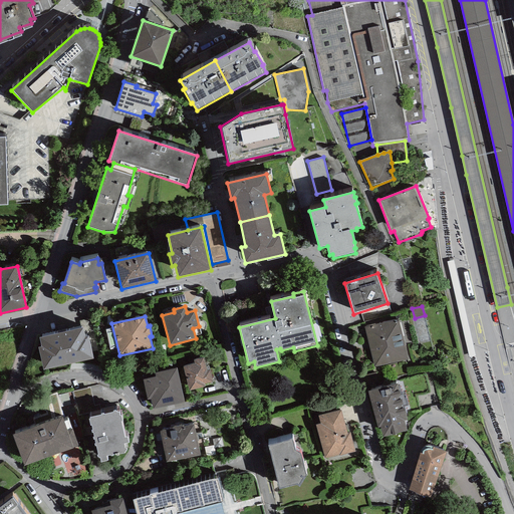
[(374,367),(407,359),(397,319),(364,327),(374,367)]
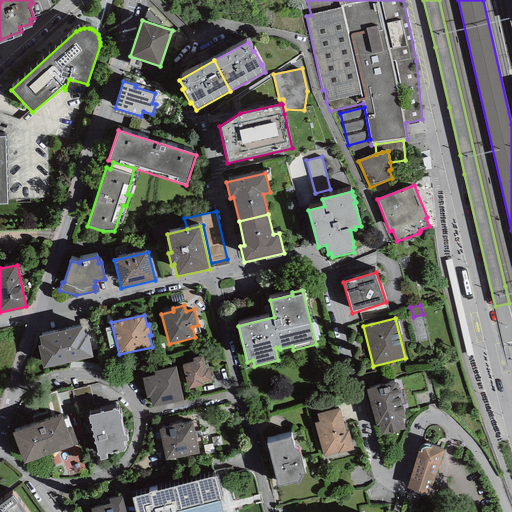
[(82,326),(39,336),(41,346),(38,346),(43,368),(93,357),(87,334),(84,335),(82,326)]
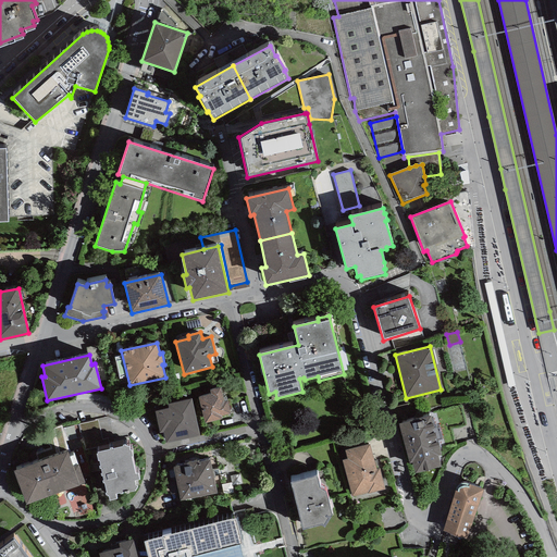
[(211,394),(198,397),(205,423),(222,419),(221,416),(231,413),(227,400),(224,401),(220,387),(210,390),(211,394)]
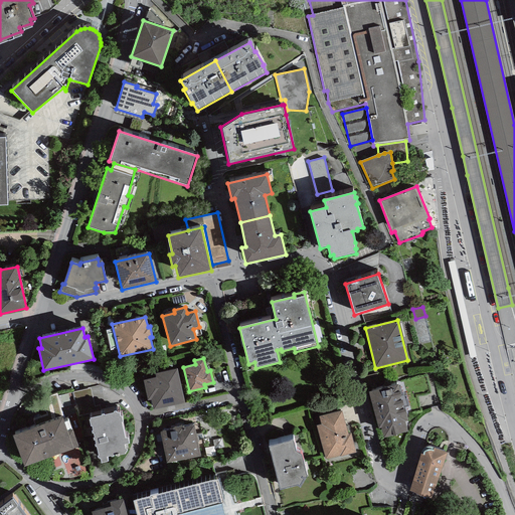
[(177,369),(155,373),(156,378),(143,380),(147,400),(150,399),(153,410),(184,403),(177,369)]
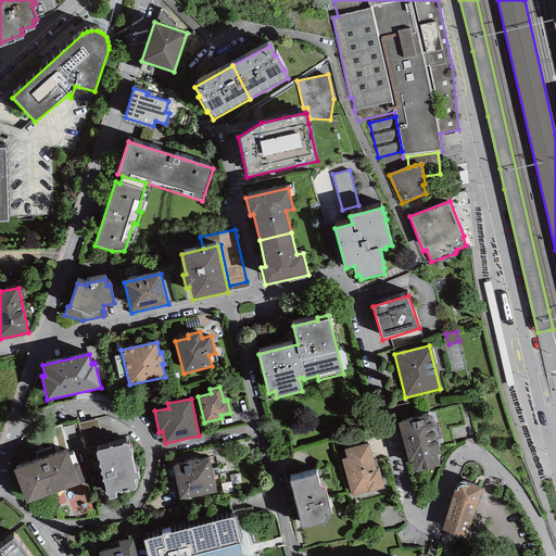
[(79,420),(84,439),(123,429),(118,411),(79,420)]
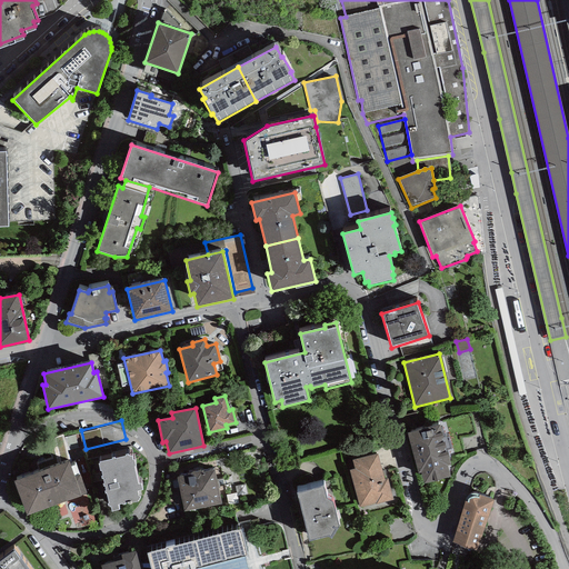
[(421,473),(425,483),(450,476),(448,466),(451,465),(439,425),(407,435),(419,473),(421,473)]
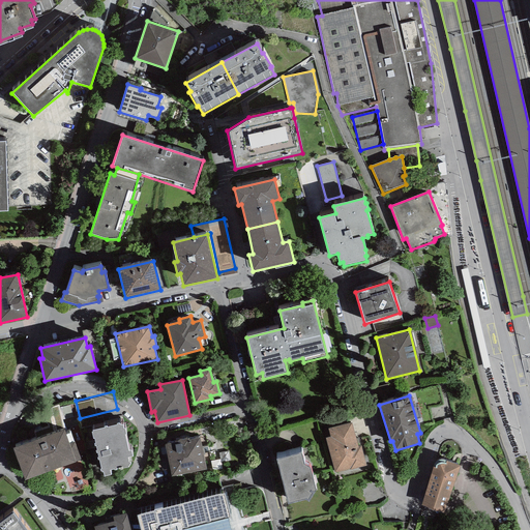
[(62,409),(75,405),(74,400),(43,408),(48,423),(65,417),(62,409)]
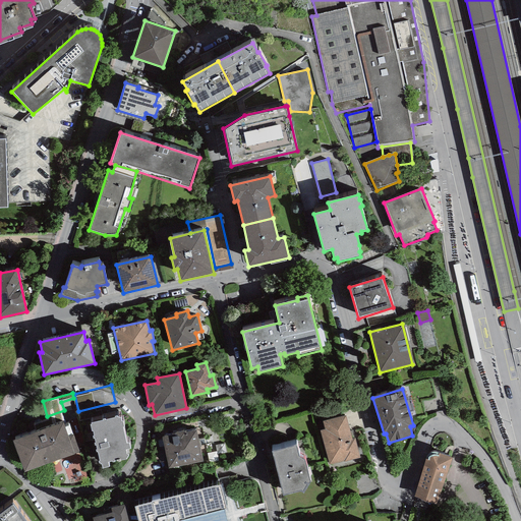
[(346,415),(324,421),(326,429),(321,430),(330,466),(360,458),(355,439),(353,440),(346,415)]
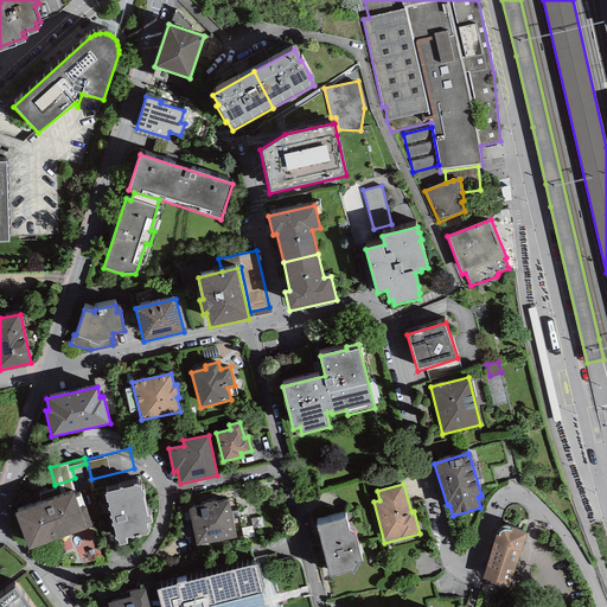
[(138,485),(106,493),(116,540),(117,541),(119,541),(120,547),(127,544),(126,540),(135,537),(136,538),(147,536),(147,534),(148,534),(148,532),(149,531),(149,530),(148,530),(146,524),(152,523),(151,516),(147,517),(144,498),(145,498),(144,491),(142,491),(141,486),(139,487),(138,485)]
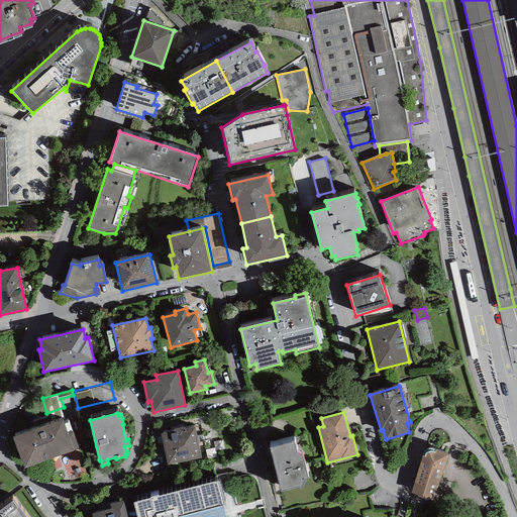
[(63,420),(12,437),(23,469),(74,451),(73,449),(79,447),(69,420),(64,422),(63,420)]
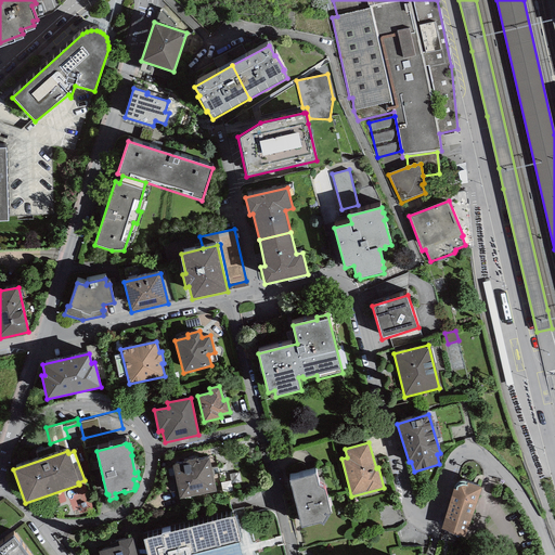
[(179,500),(216,492),(209,459),(172,466),(179,500)]
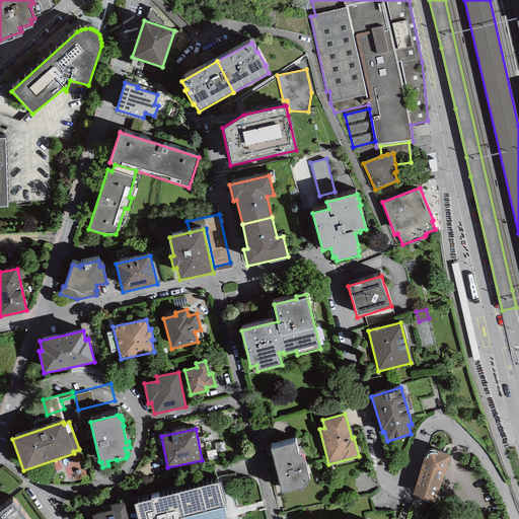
[(298,454),(295,444),(271,450),(283,494),(299,489),(302,491),(309,479),(303,457),(298,454)]
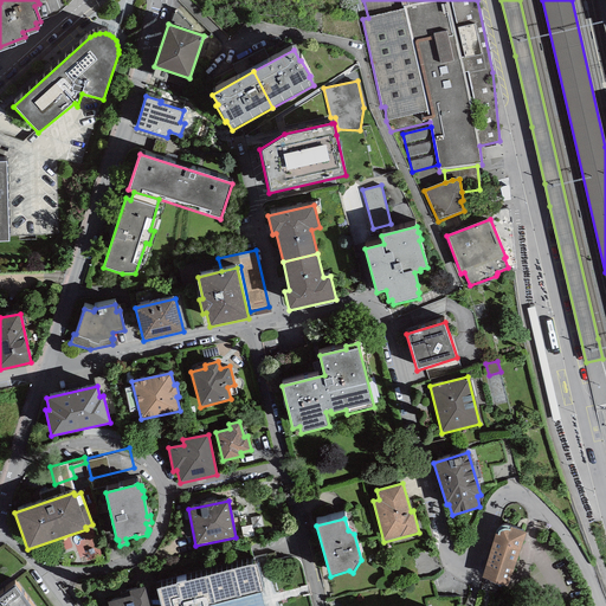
[(494,535),(481,578),(508,587),(526,533),(508,527),(503,527),(501,527),(498,528),(497,529),(495,533),(494,535)]
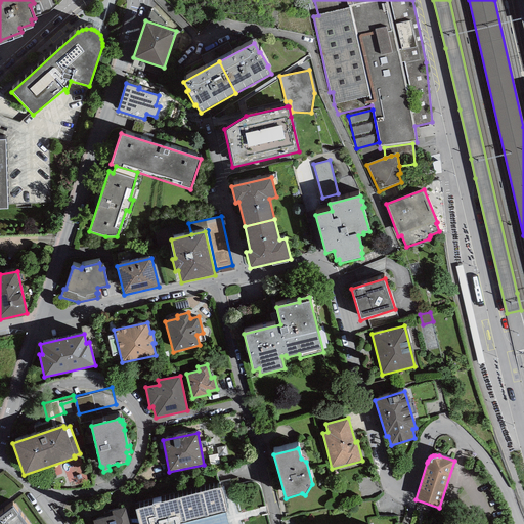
[(222,487),(136,509),(139,523),(227,523),(225,513),(228,513),(222,487)]
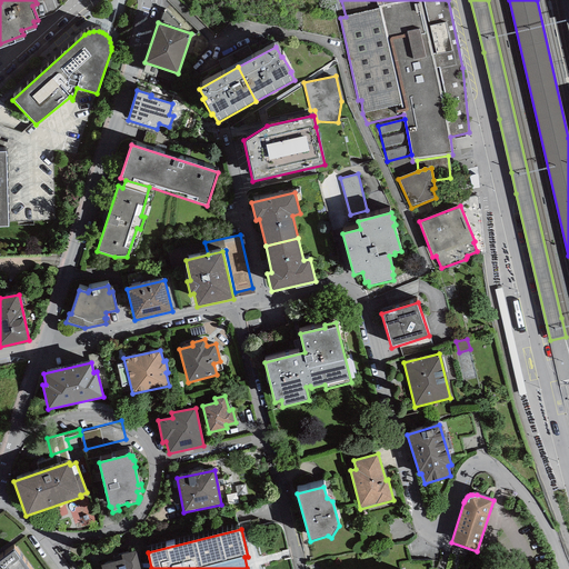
[(28,568),(13,550),(0,559),(0,568),(28,568)]
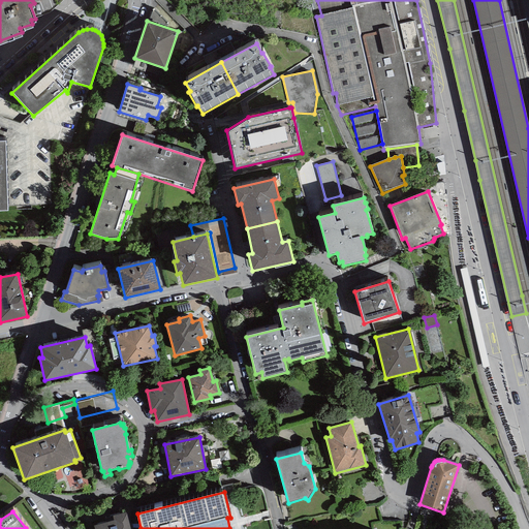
[(131,528),(127,511),(112,516),(114,520),(93,526),(94,528),(131,528)]
